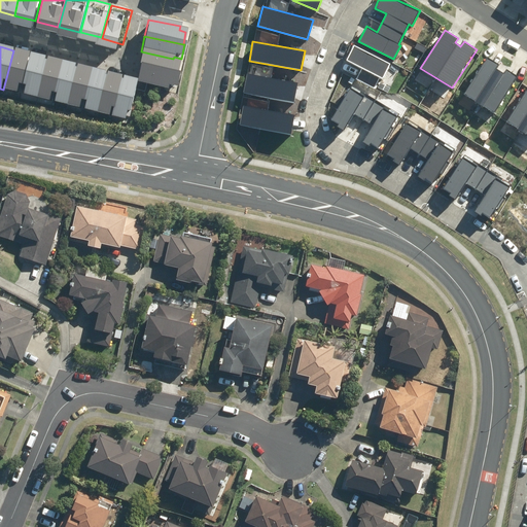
[(390,64),(355,46),(347,61),(360,68),(355,78),(375,89),(380,77),(383,79),(390,64)]
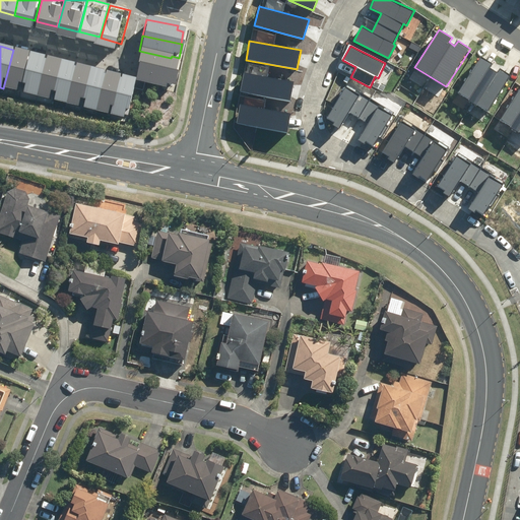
[(19,93),(28,54),(13,50),(3,88),(19,93)]
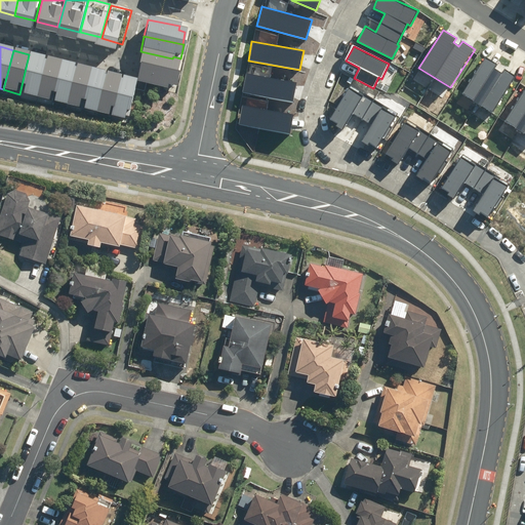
[(172,58),(140,51),(137,68),(176,75),(178,62),(172,61),(172,58)]
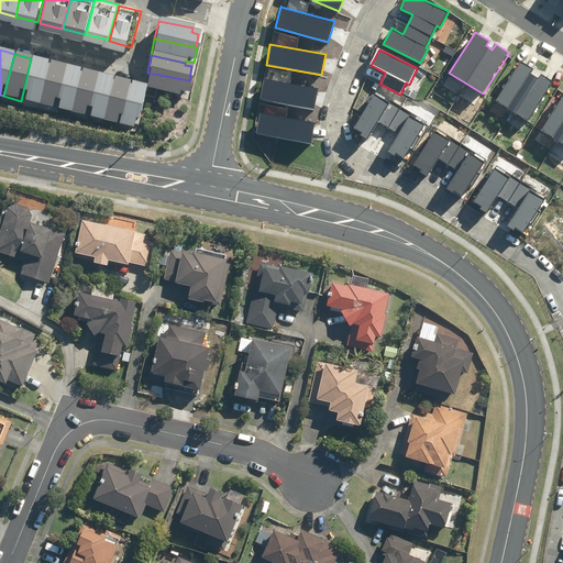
[(40,106),(50,63),(31,58),(21,101),(40,106)]
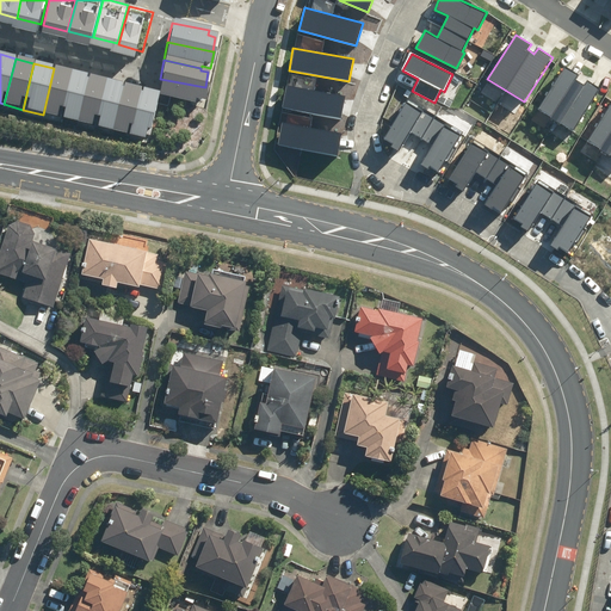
[(580,74),(565,65),(536,109),(572,131),(600,88),(588,81),(585,86),(576,80),(580,74)]
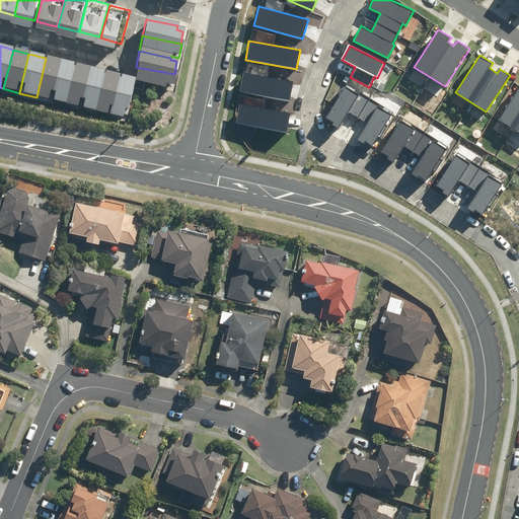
[(52,101),(61,61),(46,58),(36,97),(52,101)]
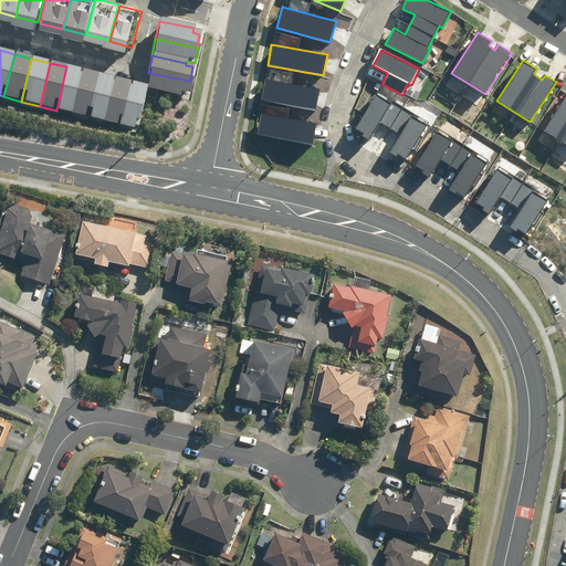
[(72,114),(82,71),(66,66),(56,111),(72,114)]
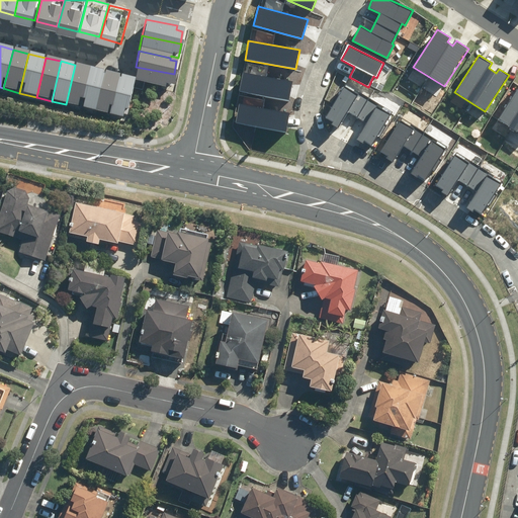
[(80,108),(89,69),(75,65),(66,104),(80,108)]
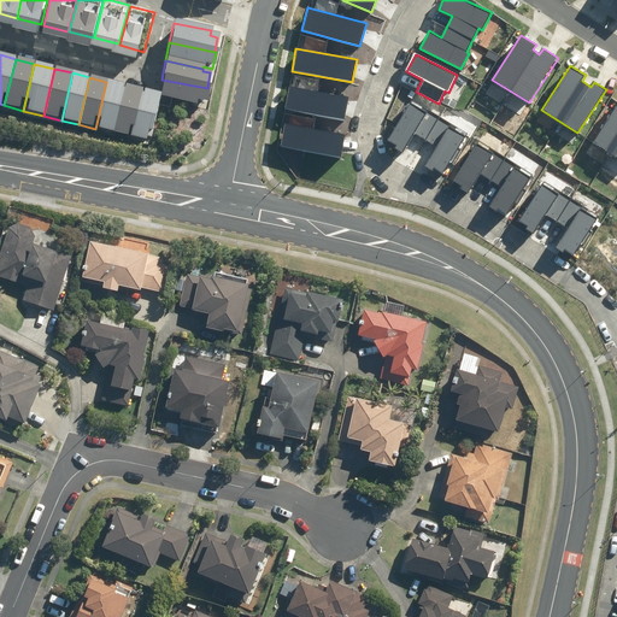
[(207,88),(162,80),(159,95),(205,105),(209,88),(207,88)]
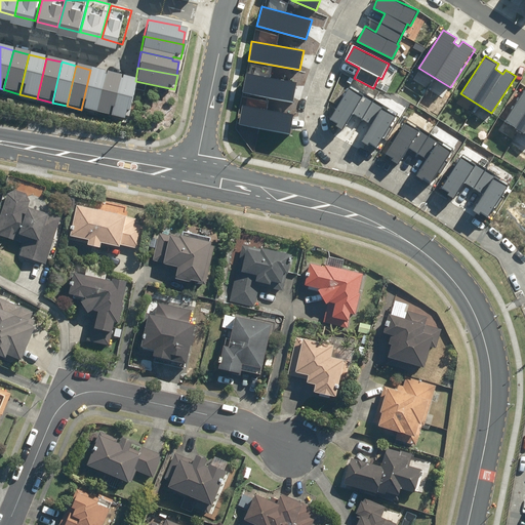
[(96,114),(106,73),(90,70),(81,110),(96,114)]
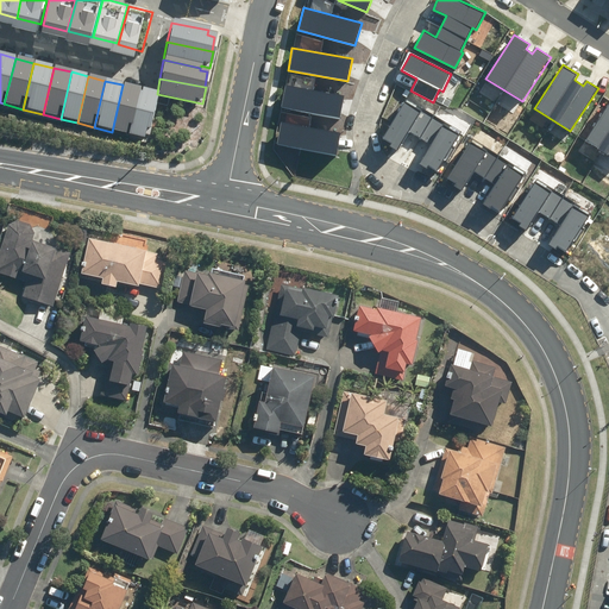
[(129,136),(140,89),(123,85),(112,132),(129,136)]
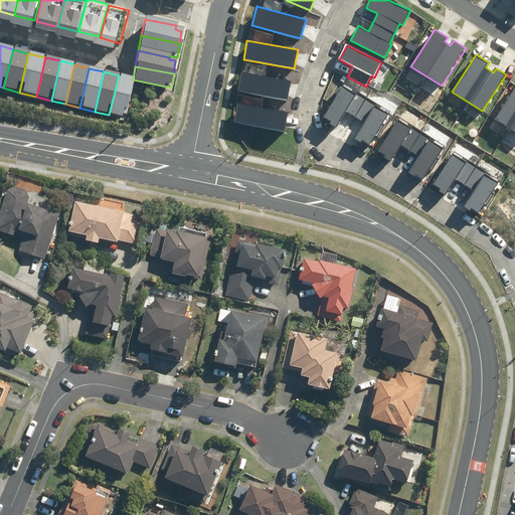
[(291,81),(240,72),(236,91),(288,101),(291,81)]
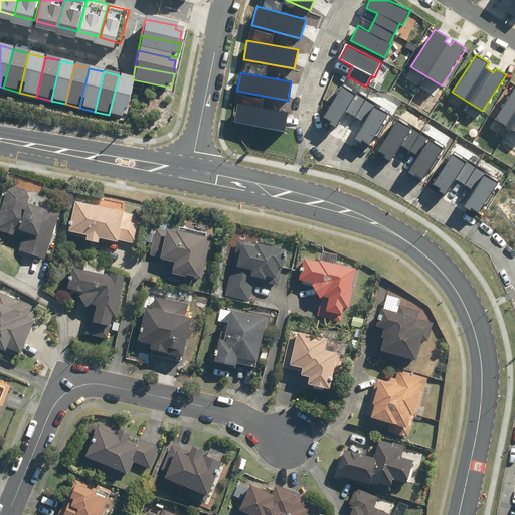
[(126,111),(133,79),(119,75),(109,115),(122,118),(124,111),(126,111)]
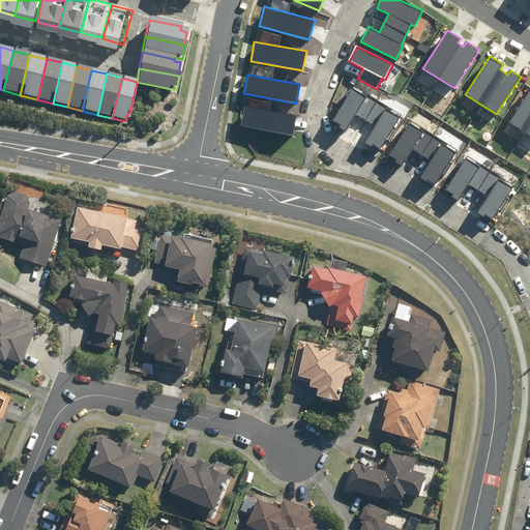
[(363,94),(353,88),(333,120),(342,124),(339,128),(345,131),(356,114),(376,125),(364,144),(371,147),(373,144),(380,149),(399,117),(389,112),(391,108),(364,92),(363,94)]
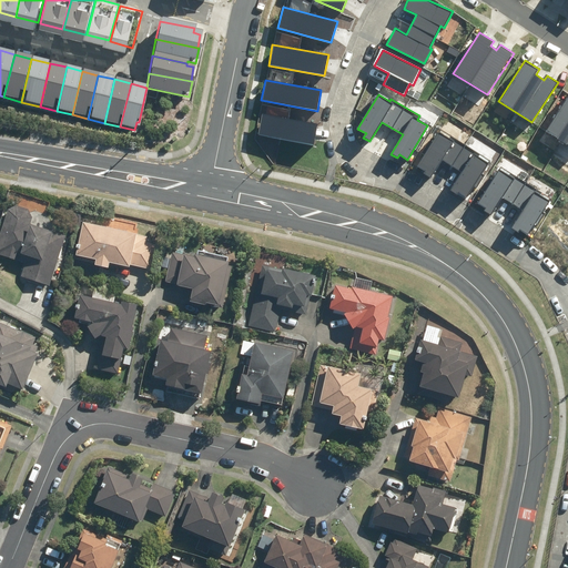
[(567,97),(547,131),(567,144),(567,97)]
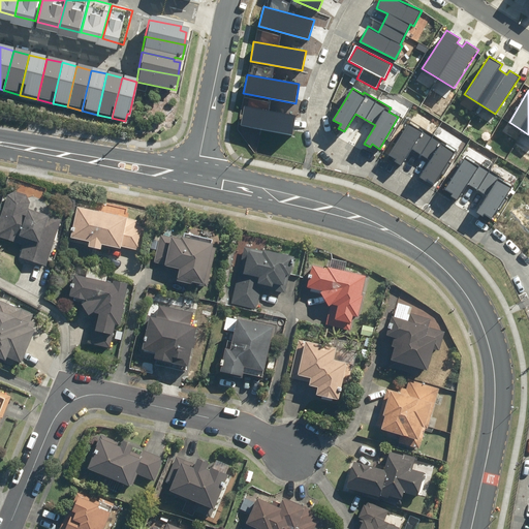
[(296,117),(244,106),(241,126),(292,135),(296,117)]
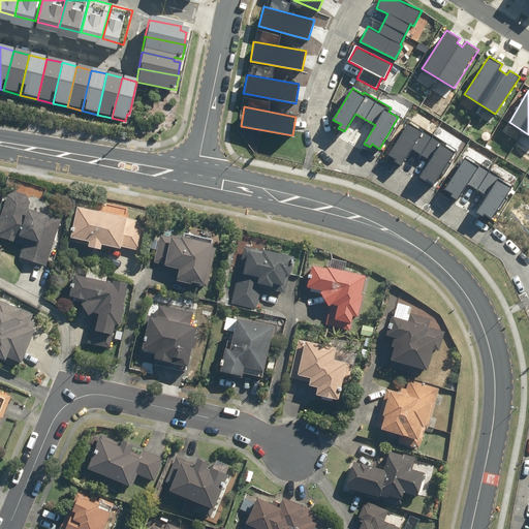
[(418,129),(408,123),(389,154),(397,159),(395,162),(400,166),(411,148),(431,159),(419,178),(426,182),(428,179),(435,183),(454,152),(444,146),(446,143),(419,126),(418,129)]
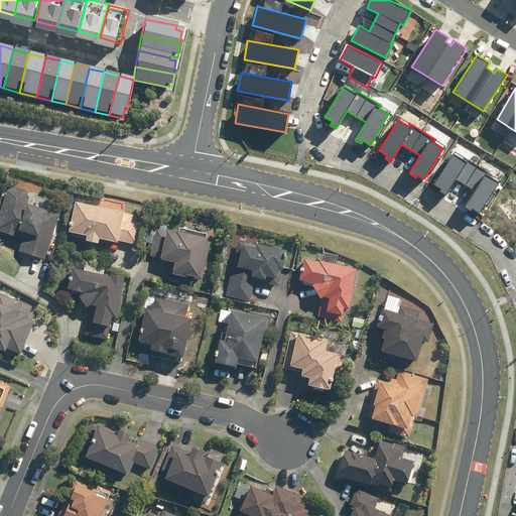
[(464,160),(454,154),(435,184),(442,188),(440,192),(446,197),(457,178),(476,189),(465,208),(471,212),(473,209),(480,213),(498,182),(489,176),(491,173),(465,157),(464,160)]
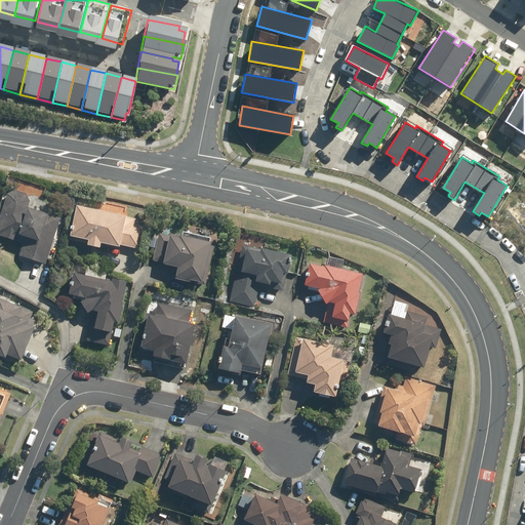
[(47,265),(64,218),(30,207),(32,201),(28,194),(16,190),(9,194),(0,221),(0,235),(26,244),(22,256),(47,265)]
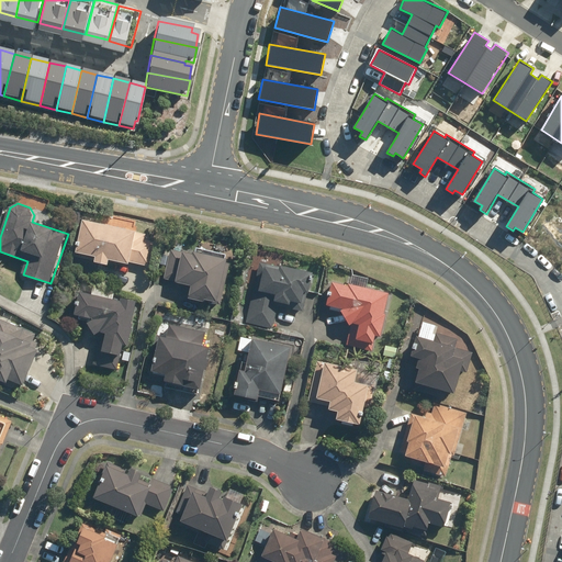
[(152,267),(157,243),(146,239),(148,235),(139,233),(139,232),(87,221),(79,253),(100,257),(99,262),(111,266),(112,260),(133,265),(133,262),(152,267)]
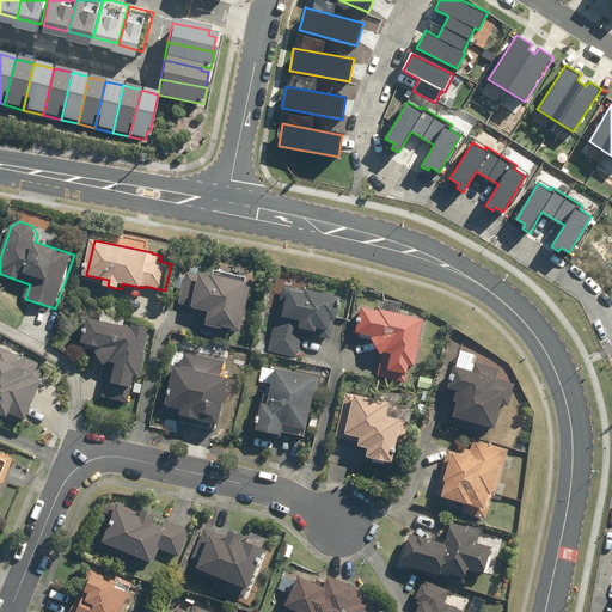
[(236,331),(246,281),(212,273),(210,279),(182,273),(175,307),(206,313),(202,324),(236,331)]
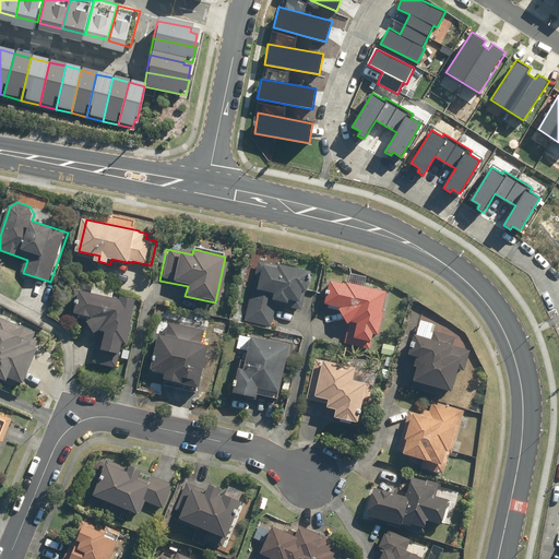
[(287,304),(296,306),(299,294),(304,295),(309,274),(258,260),(241,321),(270,329),(276,306),(286,308),(287,304)]
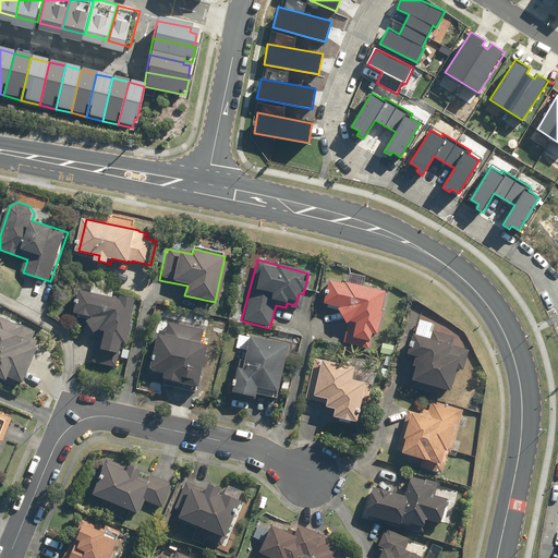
[(375,337),(385,293),(359,288),(361,276),(351,274),(348,284),(326,280),(319,306),(335,310),(347,326),(342,344),(366,350),(370,336),(375,337)]
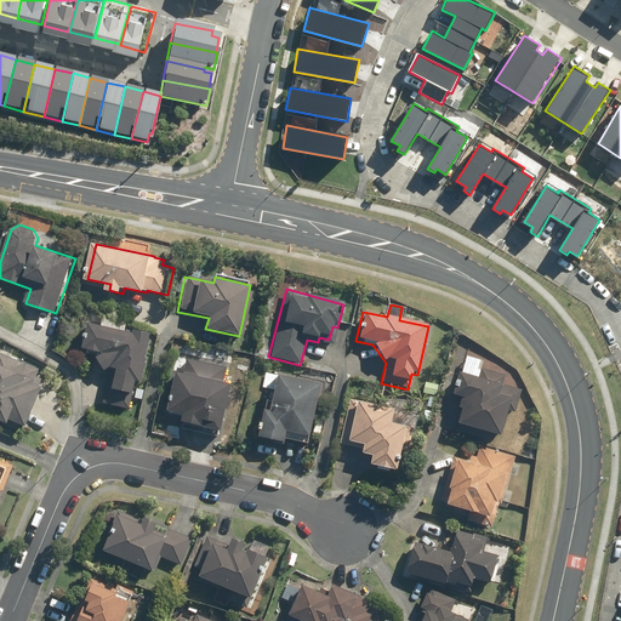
[(84,324),(78,352),(97,357),(91,360),(101,372),(113,364),(103,406),(131,412),(148,339),(84,324)]
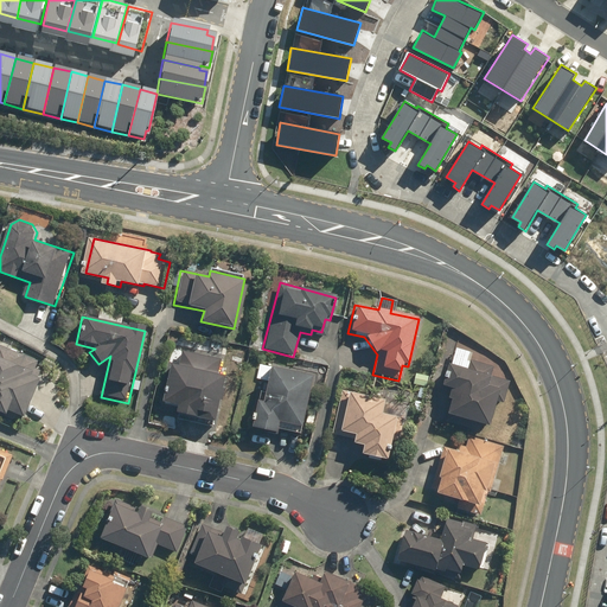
[(36,369),(39,360),(0,344),(0,417),(5,421),(7,416),(23,422),(43,371),(36,369)]
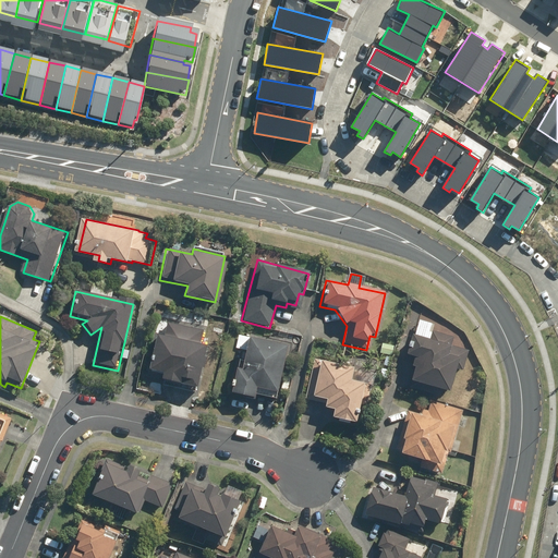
[(433,323),(417,318),(412,335),(408,334),(401,354),(412,358),(404,380),(448,395),(456,371),(461,373),(468,352),(448,346),(451,337),(431,330),(433,323)]
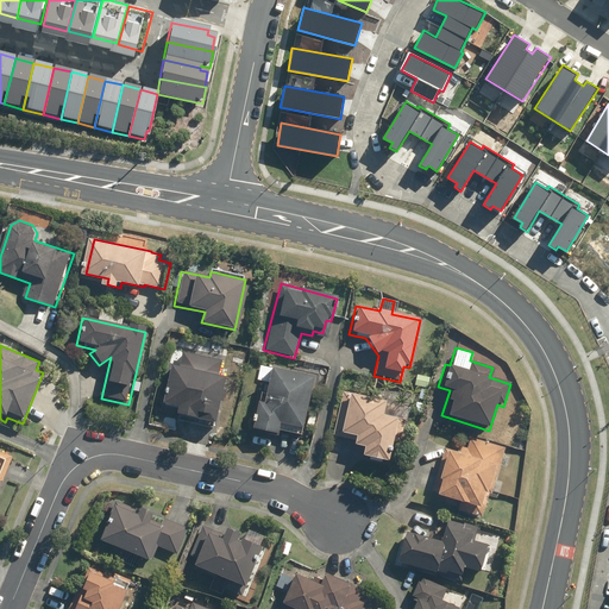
[(181,424),(214,432),(227,381),(217,378),(220,362),(182,352),(179,369),(171,366),(162,405),(175,407),(173,415),(182,418),(181,424)]
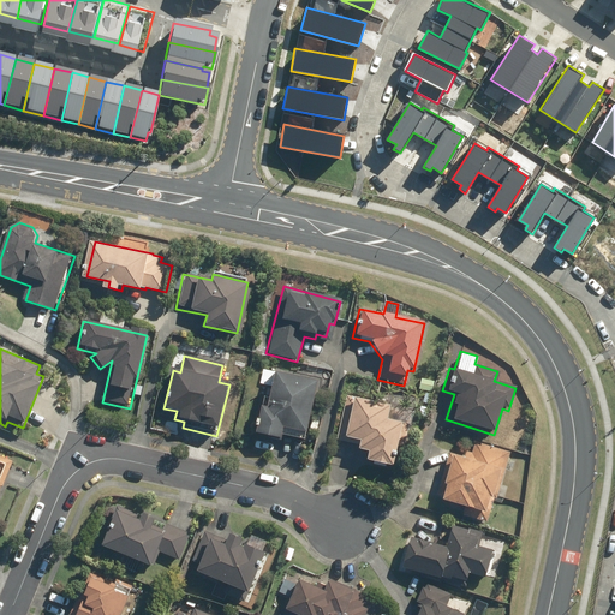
[(315,382),(273,372),(264,410),(258,408),(254,435),(281,441),(281,436),(302,440),(315,382)]
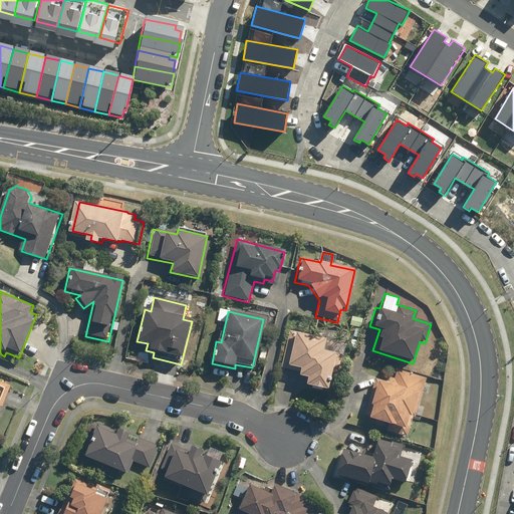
[(303,387),(319,388),(319,389),(325,390),(325,388),(326,389),(326,381),(327,381),(327,376),(328,376),(328,372),(329,372),(330,365),(331,365),(331,360),(332,360),(332,355),(331,355),(331,353),(329,353),(329,352),(325,352),(325,351),(320,351),(323,339),(289,330),(280,367),(297,371),(296,376),(304,377),(303,387)]
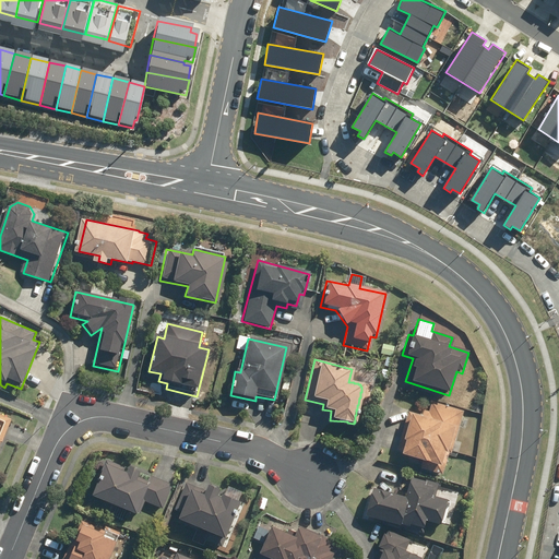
[(443,475),(462,411),(428,401),(425,415),(407,409),(394,454),(420,462),(418,468),(443,475)]
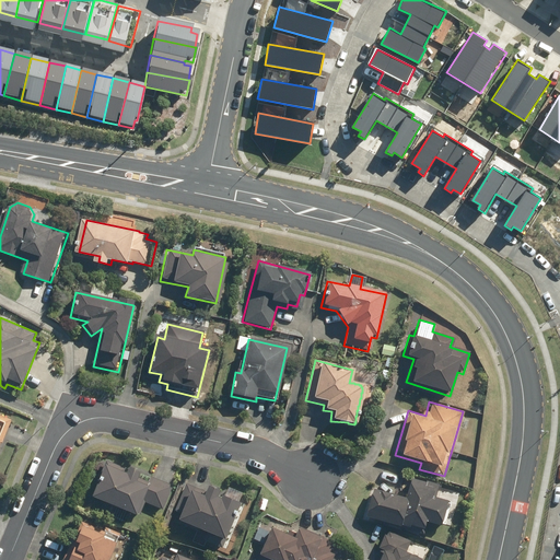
[(0,445),(11,420),(0,416),(0,445)]
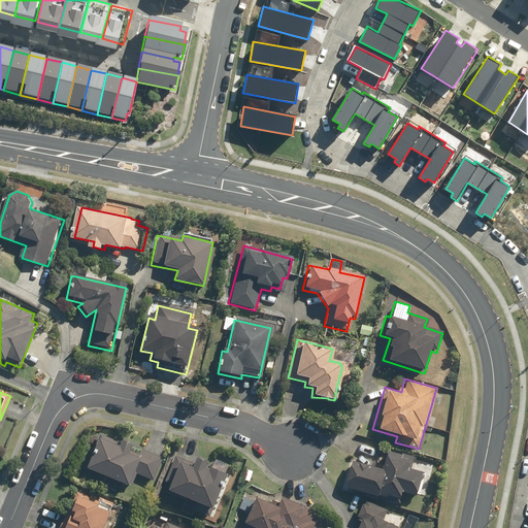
[(97,432),(80,469),(124,489),(130,474),(151,484),(161,461),(97,432)]
